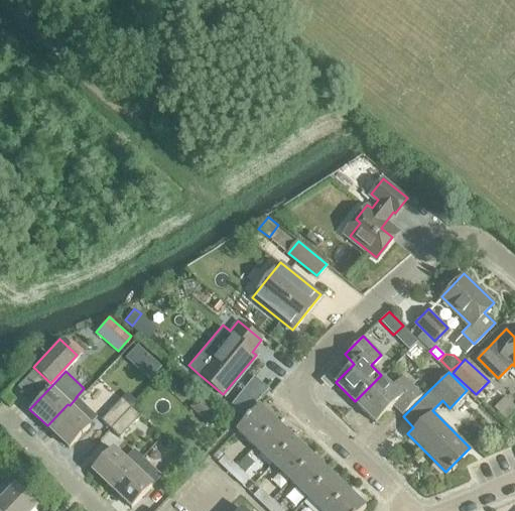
[(381,375),(355,401),(375,421),(393,403),(402,412),(420,394),(402,375),(391,385),(381,375)]
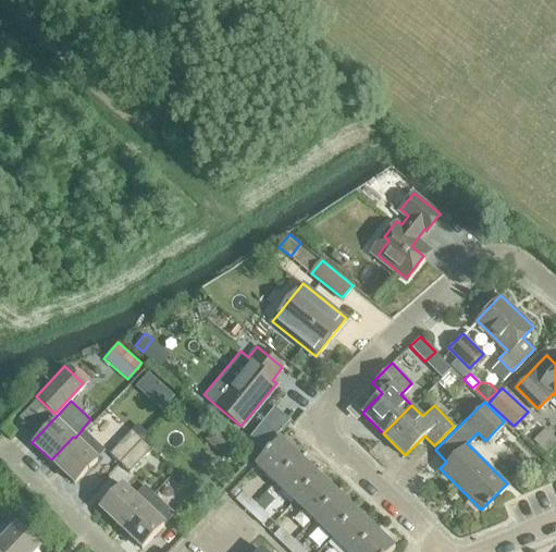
[(136,422),(132,428),(139,436),(145,430),(136,422)]
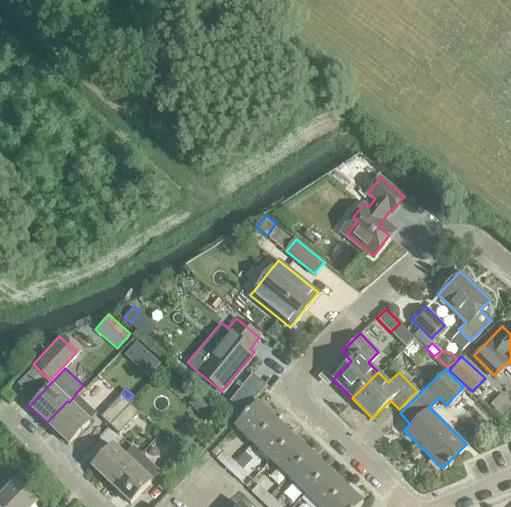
[(100,415),(108,421),(128,400),(121,393),(100,415)]
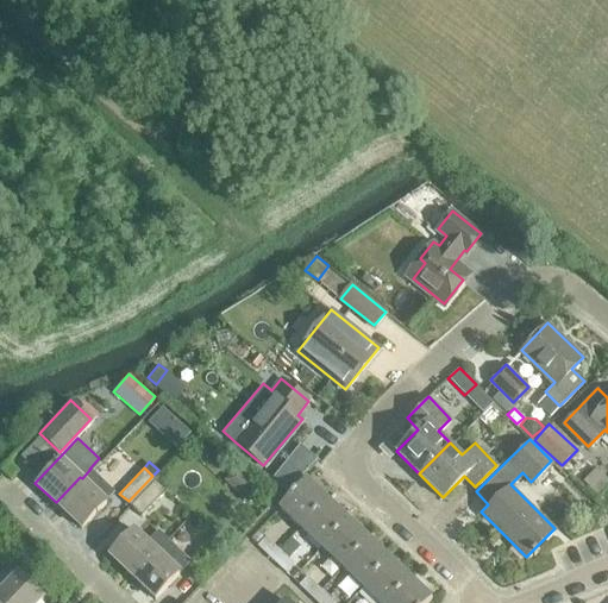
[(80,477),(56,502),(82,526),(106,501),(105,500),(113,490),(91,469),(82,478),(80,477)]
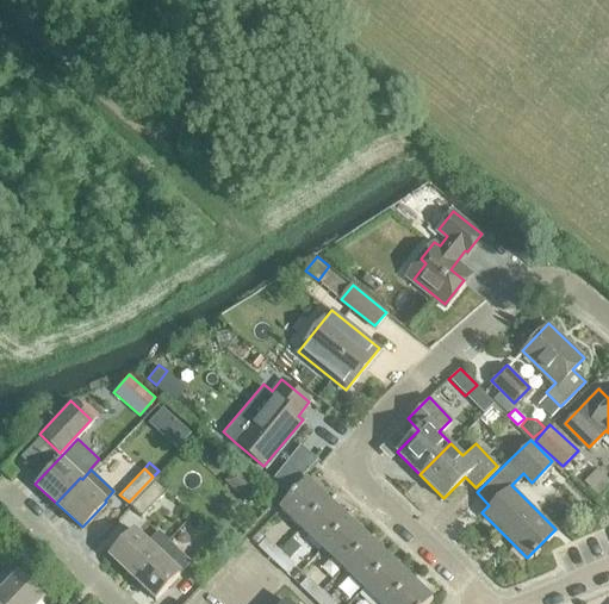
[(153,477),(129,502),(141,514),(165,489),(153,477)]
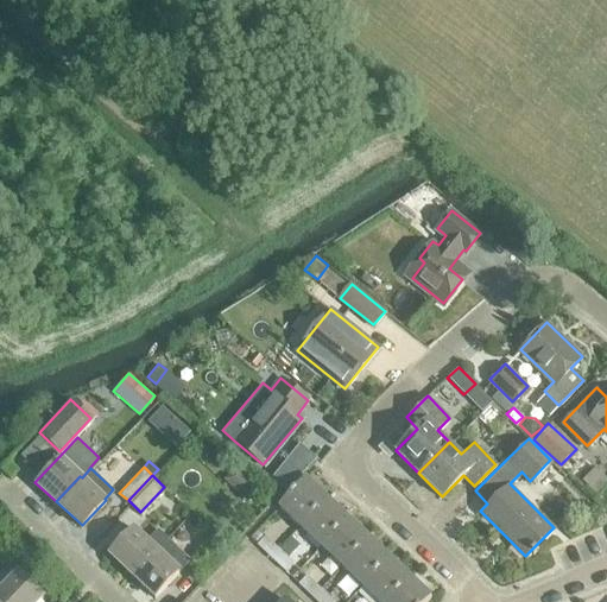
[(278,505),(299,525),(326,496),(304,476),(278,505)]
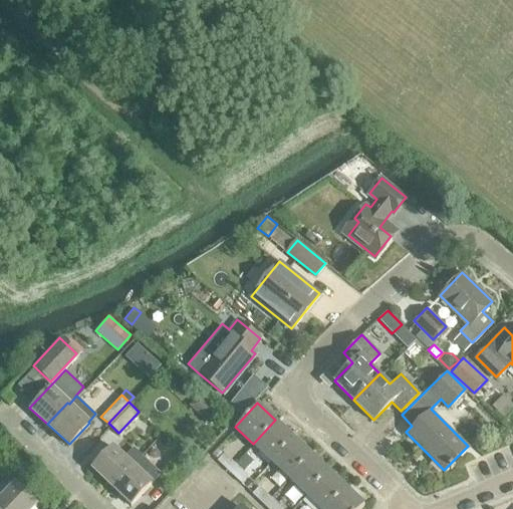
[(253,444),(270,461),(294,438),(275,420),(253,444)]
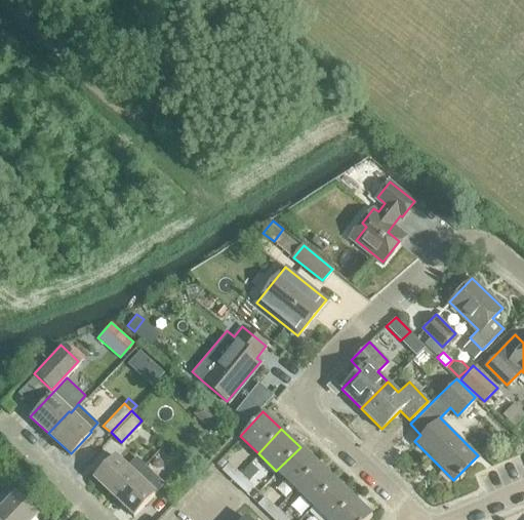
[(276,471),(293,487),(317,463),(300,447),(276,471)]
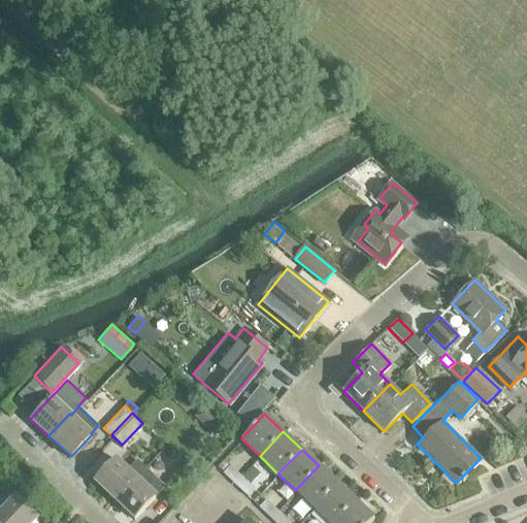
[(95,479),(112,496),(144,463),(138,457),(128,468),(116,457),(95,479)]
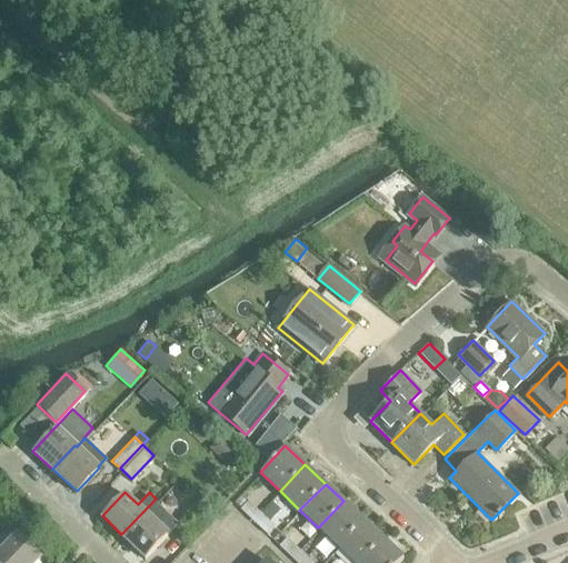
[(156,499),(121,534),(145,556),(167,533),(178,521),(156,499)]
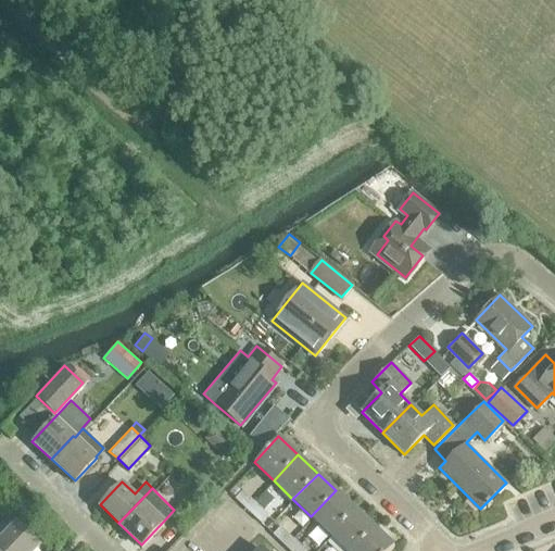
[(235,497),(247,508),(255,501),(242,489),(235,497)]
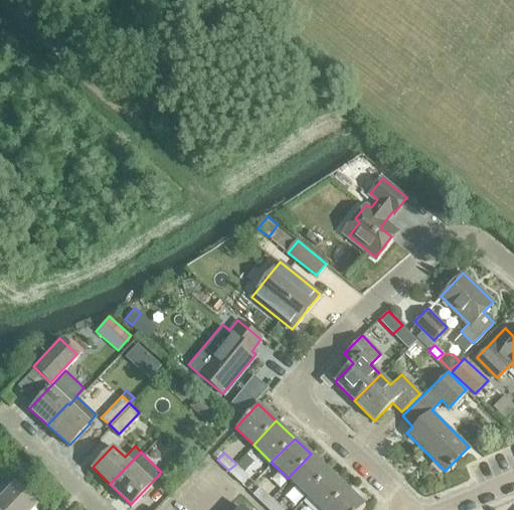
[(288,478),(307,496),(328,471),(311,454),(288,478)]
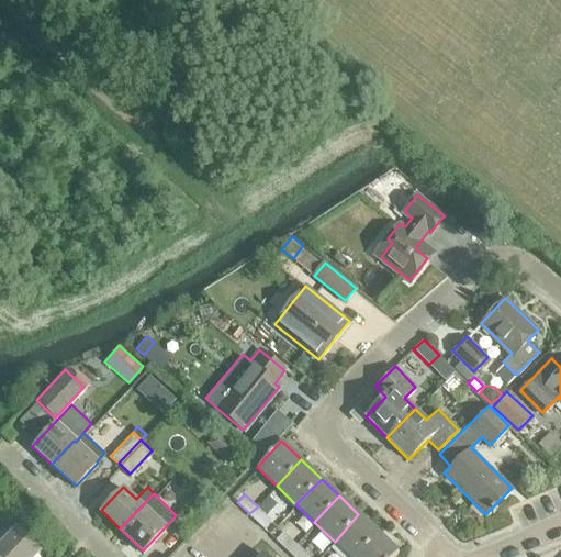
[(258,507),(249,513),(264,526),(270,519),(258,507)]
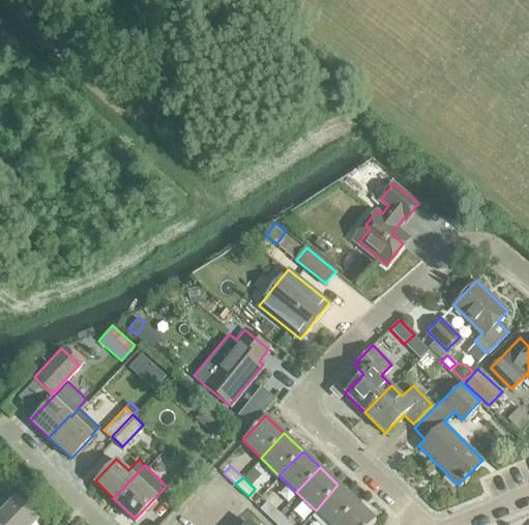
[(316,511),(330,524),(333,524),(356,502),(338,485),(316,511)]
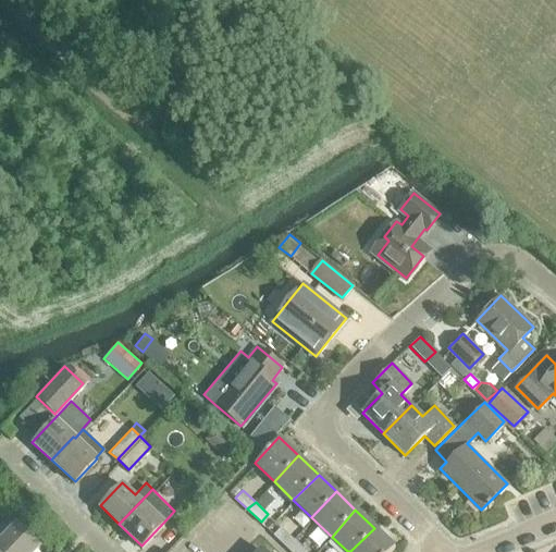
[(16,522),(0,539),(0,544),(7,551),(34,551),(41,546),(16,522)]
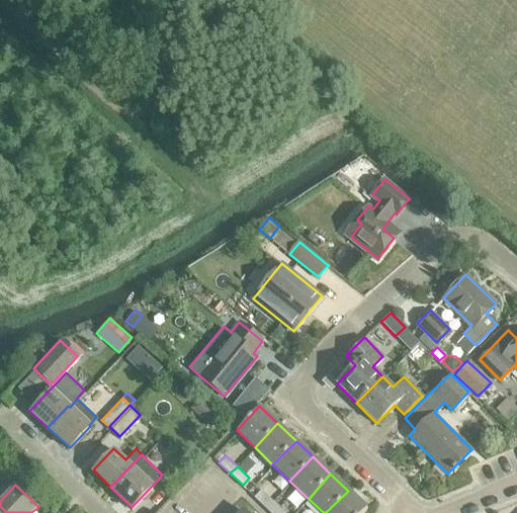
[(254,496),(265,506),(272,499),(261,489),(254,496)]
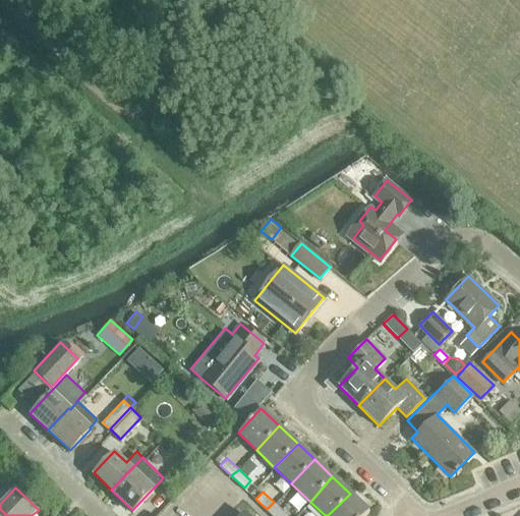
[(350,494),(328,515),(362,515),(368,510),(350,494)]
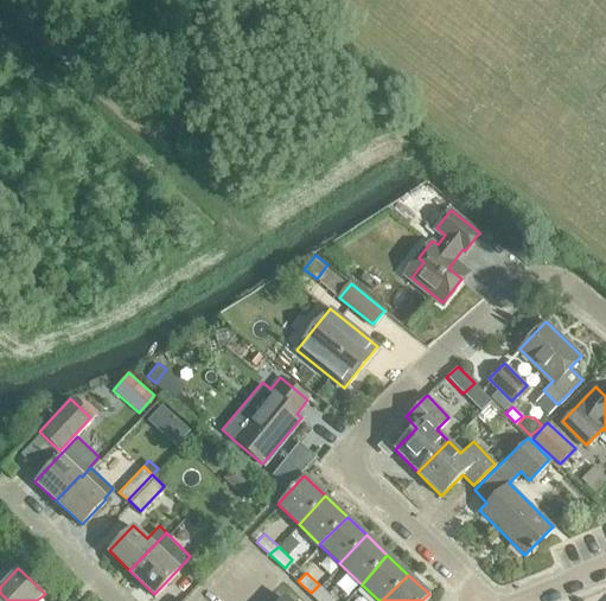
[(319,584),(311,593),(318,600),(331,600),(335,599),(319,584)]
